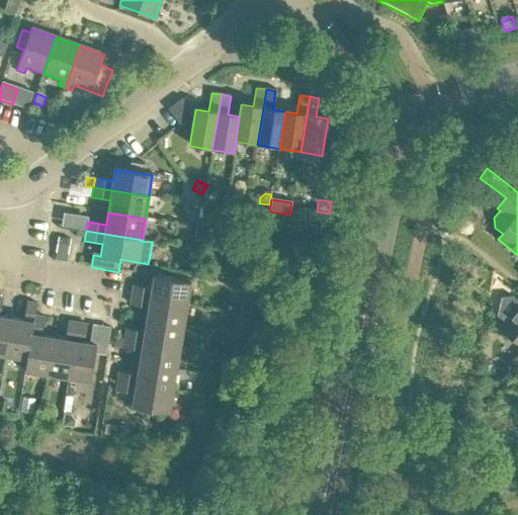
[(55,261),(66,263),(70,241),(59,239),(55,261)]
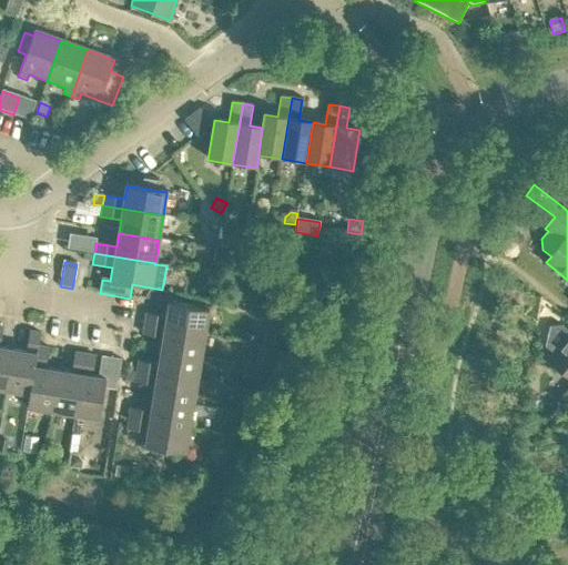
[(145,314),(144,325),(205,335),(209,311),(169,304),(166,318),(145,314)]
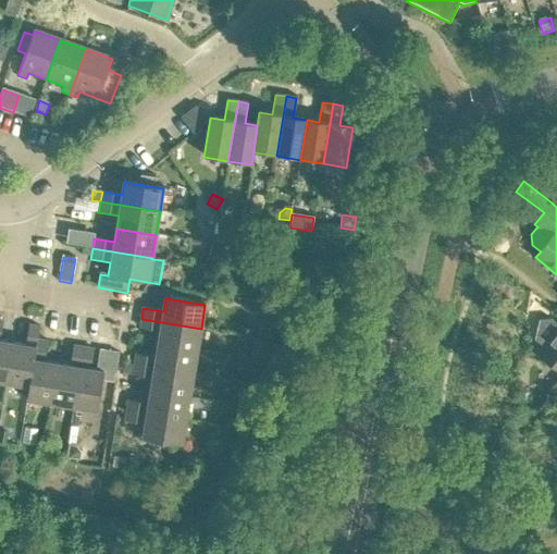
[(160,332),(158,345),(197,352),(201,329),(141,319),(139,329),(160,332)]
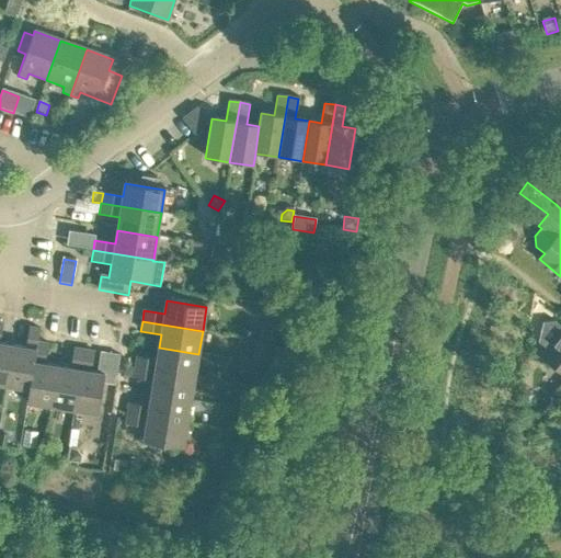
[(560,327),(554,321),(542,322),(537,342),(547,350),(541,357),(560,373),(560,385),(549,400),(551,402),(558,408),(560,403),(560,327)]
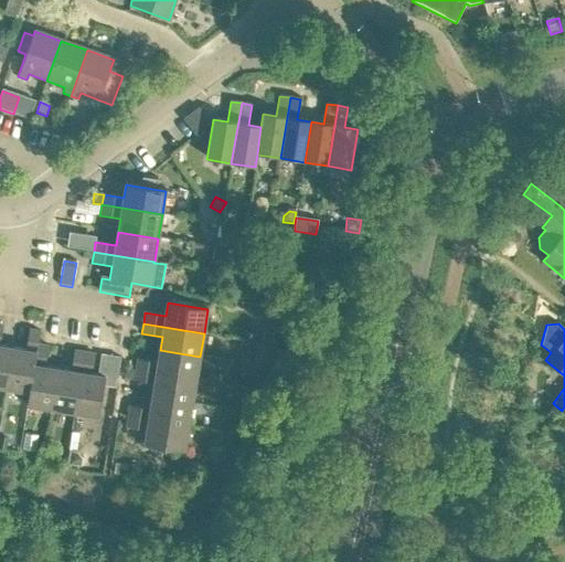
[(0,388),(6,389),(12,349),(0,346),(0,341),(2,327),(0,326),(0,388)]
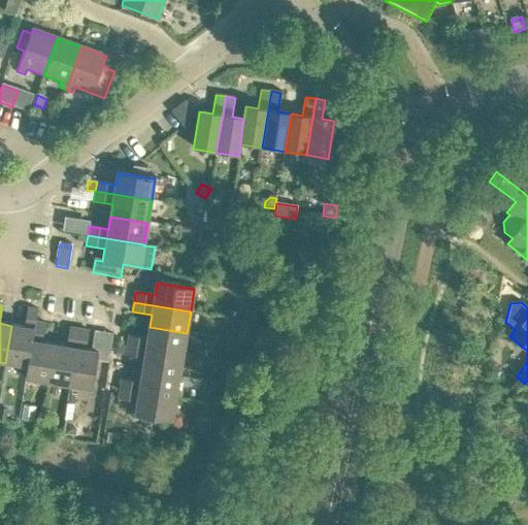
[(259,322),(262,308),(246,305),(244,319),(259,322)]
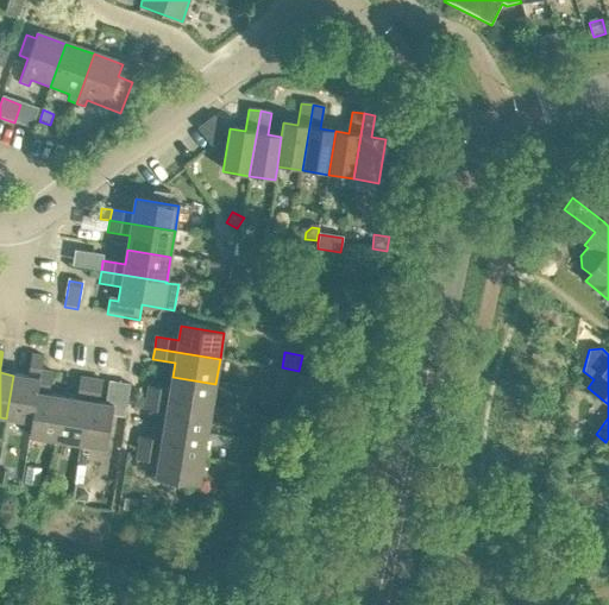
[(6,418),(31,423),(41,372),(42,367),(43,358),(31,355),(27,378),(13,376),(6,418)]
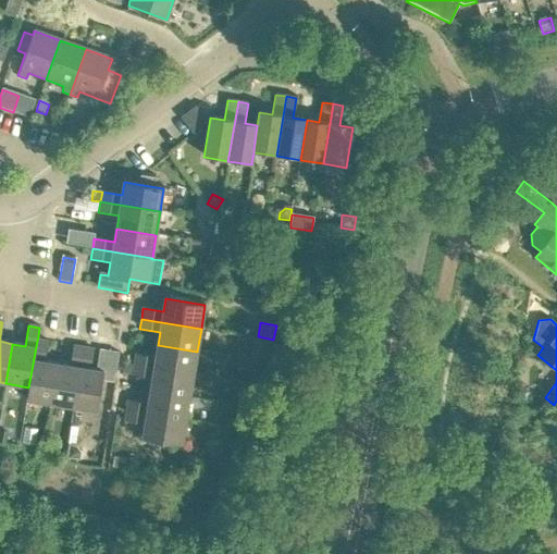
[(265,355),(268,342),(256,340),(254,353),(265,355)]
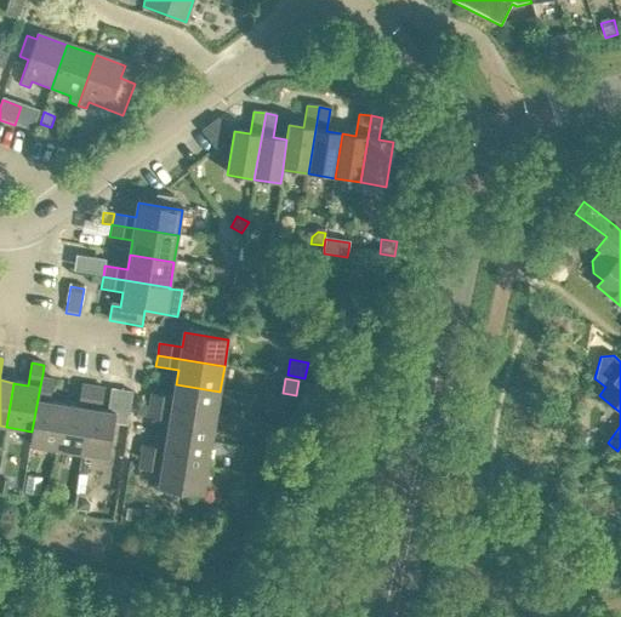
[(29,446),(56,450),(63,406),(49,404),(52,381),(41,380),(32,432),(29,446)]
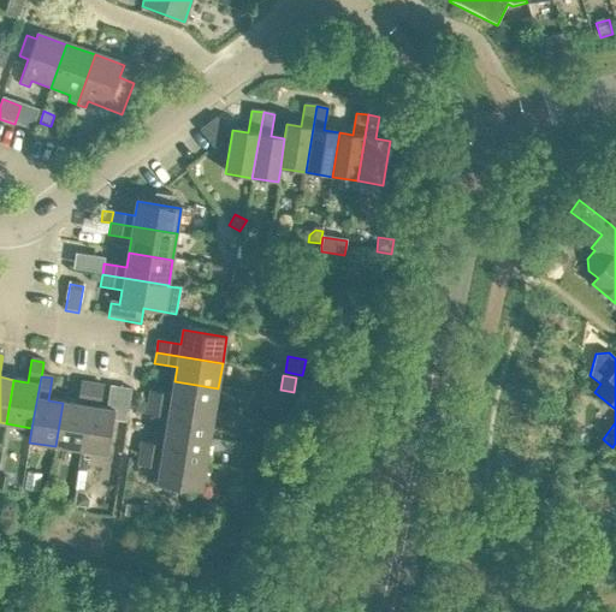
[(149,392),(148,403),(214,414),(218,388),(175,381),(172,396),(149,392)]
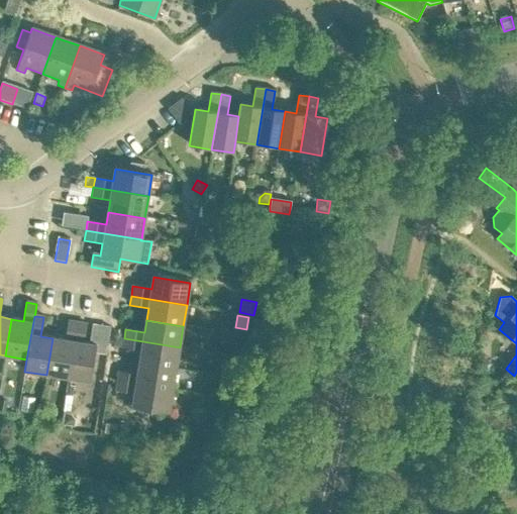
[(46,375),(68,379),(77,323),(67,321),(65,339),(53,338),(46,375)]
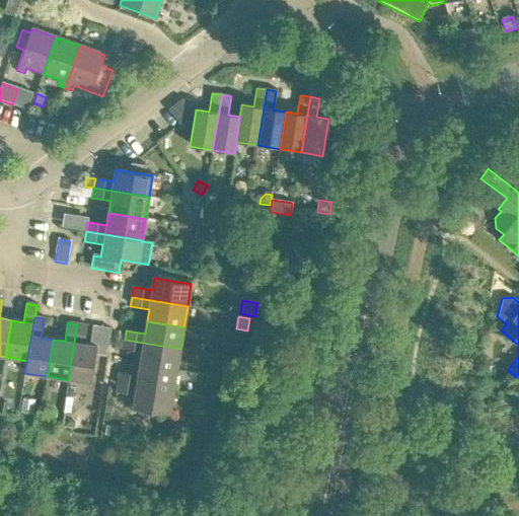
[(77,324),(68,380),(90,383),(96,347),(84,345),(87,325),(77,324)]
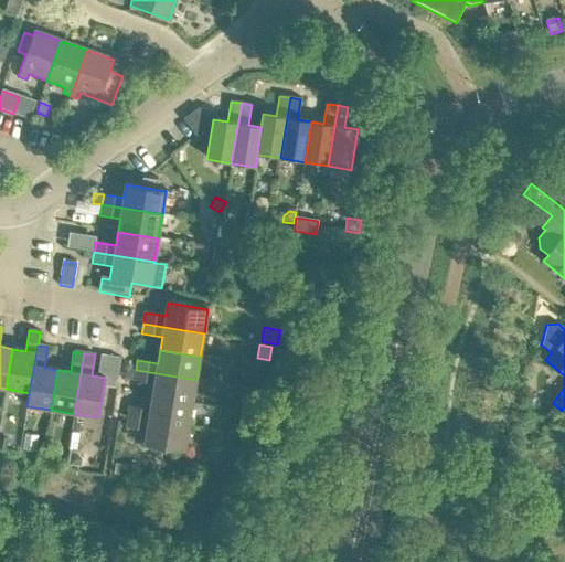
[(256,382),(259,368),(243,364),(241,380),(256,382)]
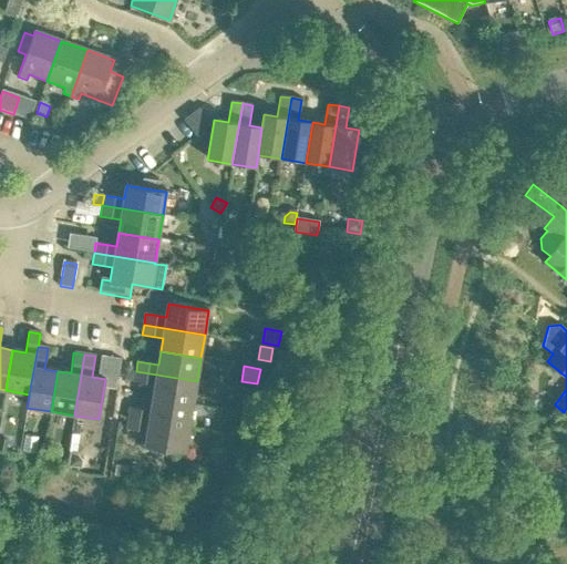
[(154,386),(153,399),(193,406),(197,381),(136,371),(134,382),(154,386)]
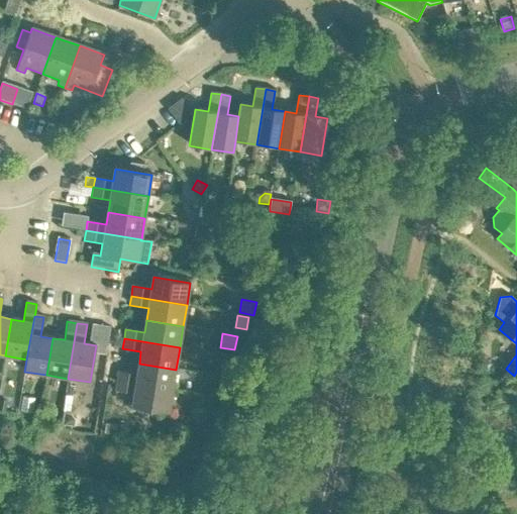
[(226,368),(228,356),(217,354),(215,365),(226,368)]
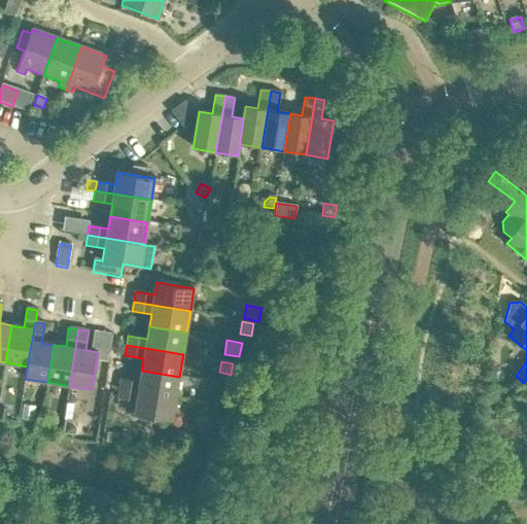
[(120,379),(119,389),(176,398),(179,377),(142,371),(140,382),(120,379)]
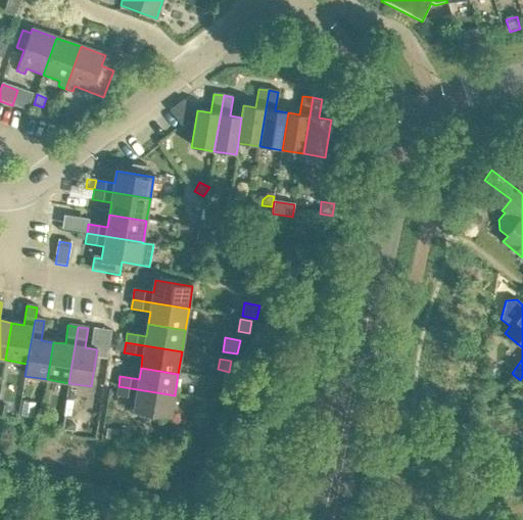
[(514,375),(506,386),(512,391),(520,380),(514,375)]
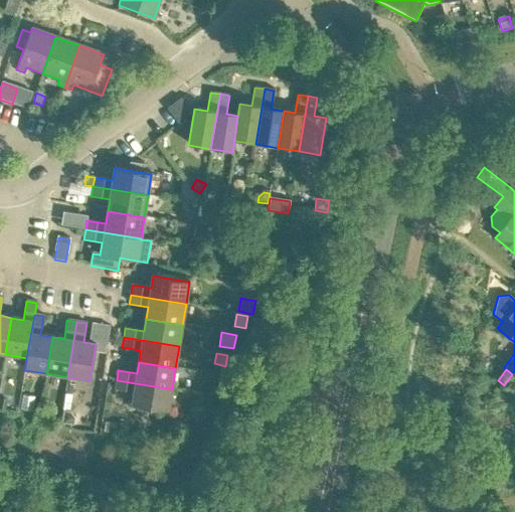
[(213,389),(219,378),(212,375),(206,385),(213,389)]
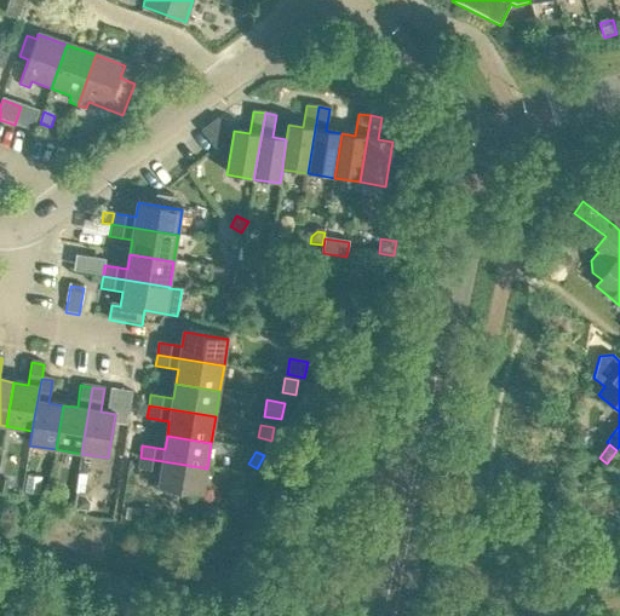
[(207,468),(141,458),(138,470),(160,473),(158,488),(202,495),(207,468)]
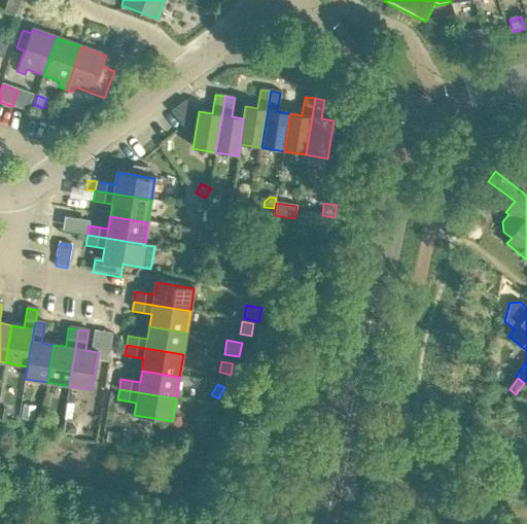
[(519,392),(515,397),(522,403),(526,398),(519,392)]
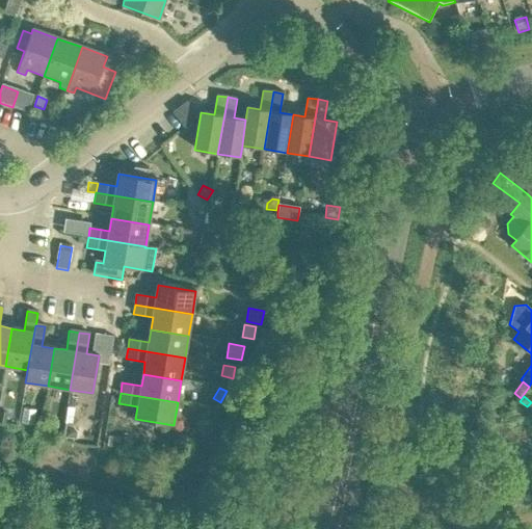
[(23,410),(21,425),(33,427),(35,412),(23,410)]
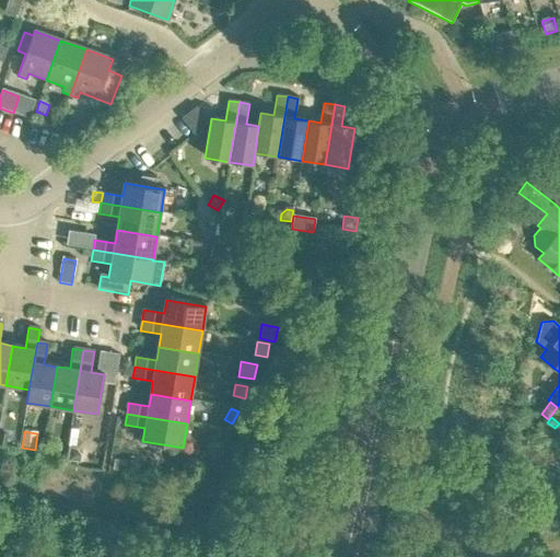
[(68,462),(81,464),(82,456),(76,450),(70,449),(68,462)]
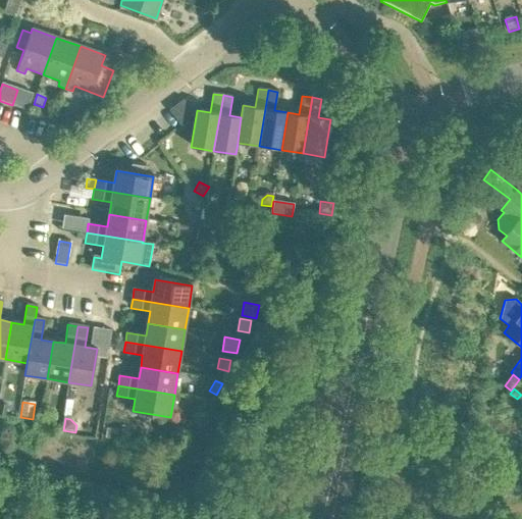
[(106,439),(118,442),(120,430),(107,428),(106,439)]
